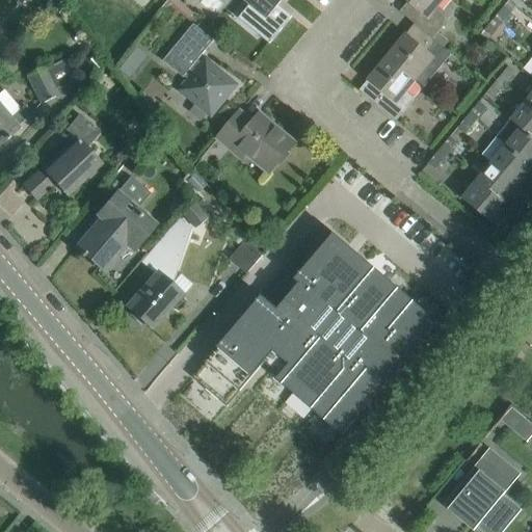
[(243,0),(258,11),(247,25),(269,44),(292,17),(278,5),(283,0),(243,0)]
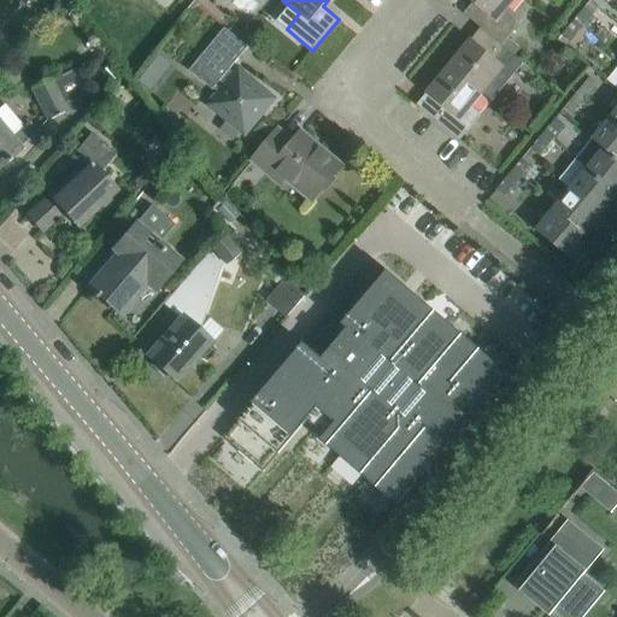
[(505,7),(510,0),(471,0),(488,13),(479,25),(501,45),(521,21),(505,7)]
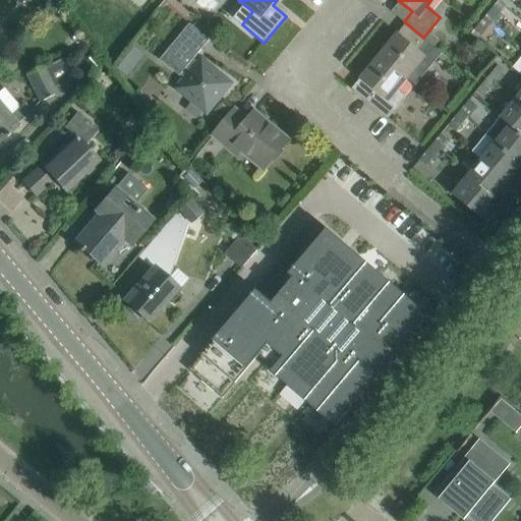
[(493,22),(502,10),(495,4),(484,16),(493,22)]
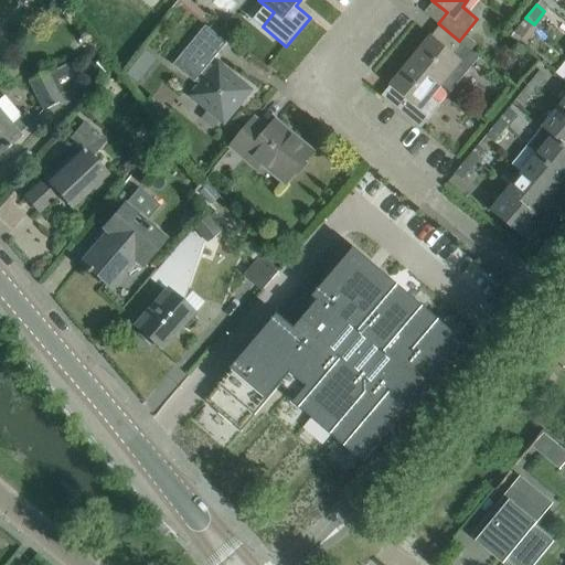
[(521,39),(534,24),(525,18),(513,32),(521,39)]
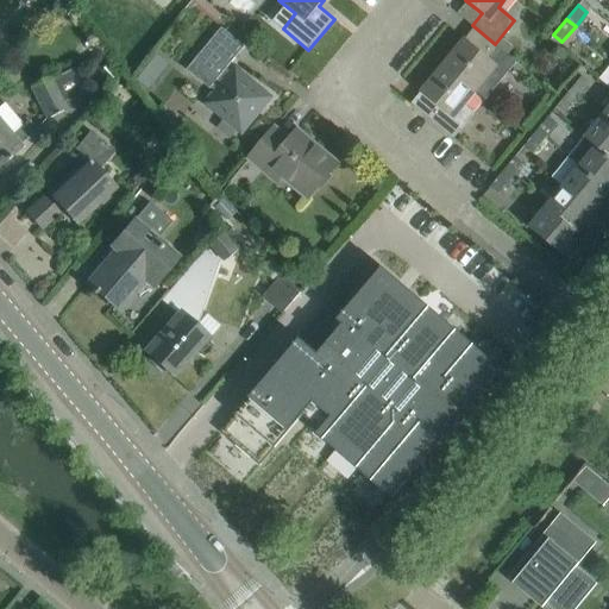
[(269,98),(237,70),(233,74),(227,69),(245,46),(221,27),(187,70),(211,89),(211,88),(218,93),(209,104),(242,131),(269,98)]
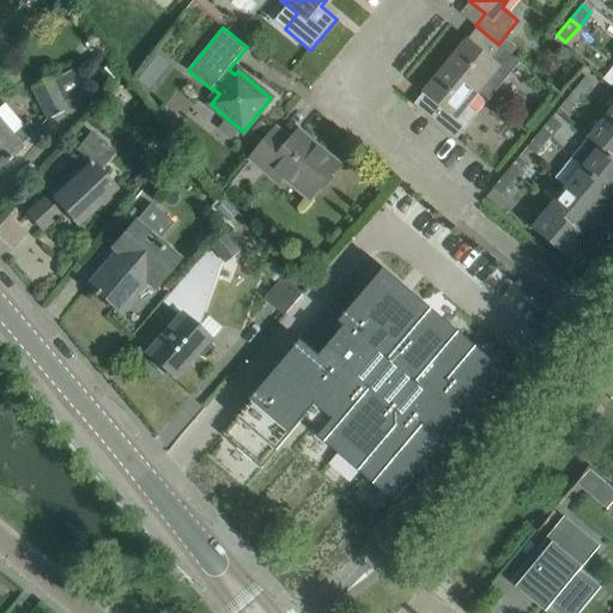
[(505,37),(499,44),(510,54),(516,47),(505,37)]
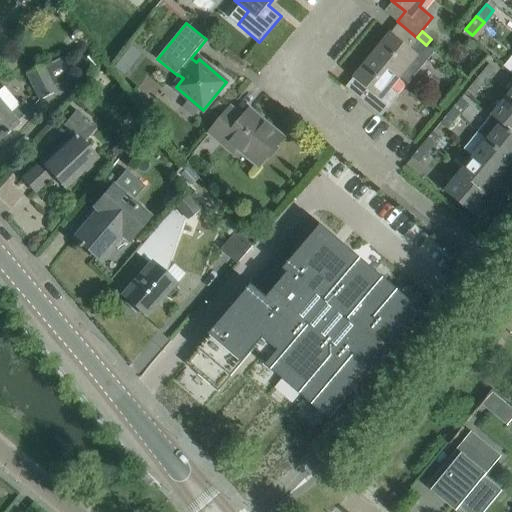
[(408,84),(434,52),(416,37),(416,38),(417,39),(409,48),(391,33),(372,55),(400,78),(408,84)]
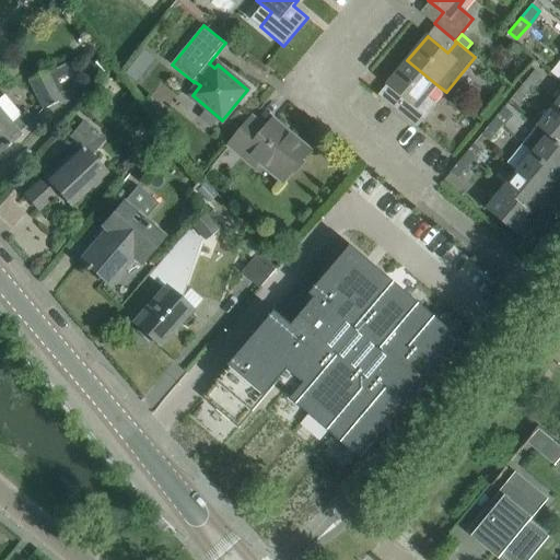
[(476,57),(471,62),(485,72),(488,68),(476,57)]
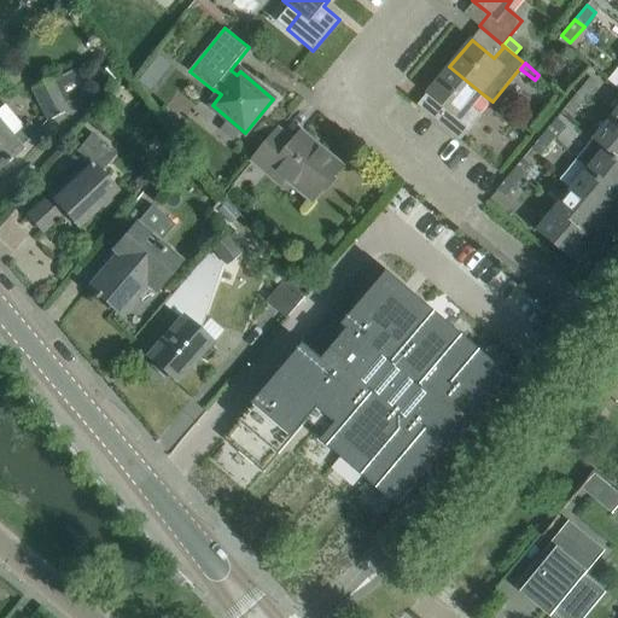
[(472,108),(483,94),(449,66),(429,92),(450,111),(441,123),(461,140),(477,122),(482,115),(472,108)]
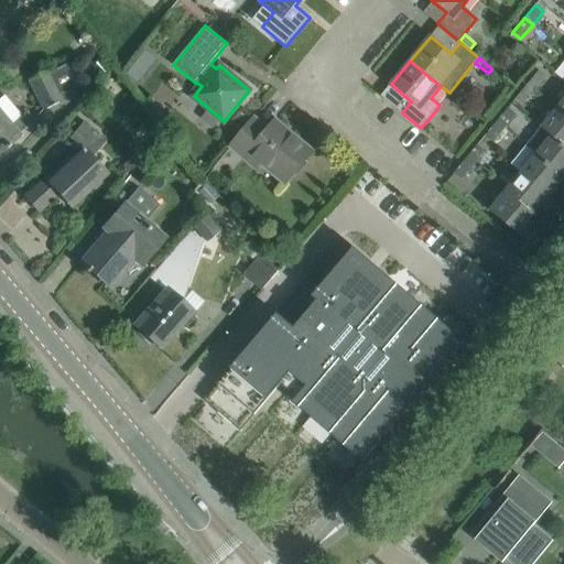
[(132,63),(125,73),(134,82),(143,71),(132,63)]
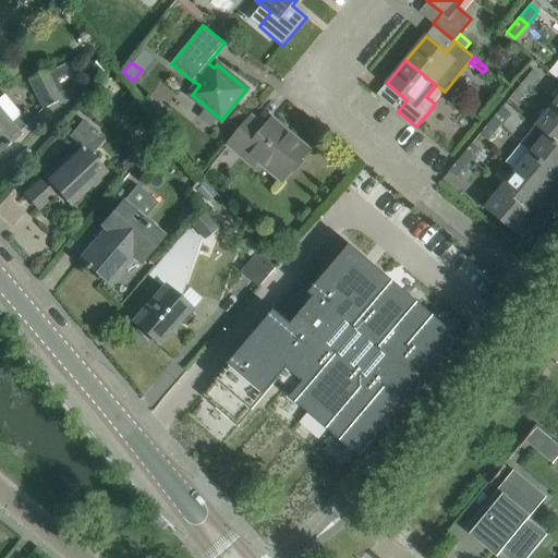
[(60,100),(47,71),(28,80),(41,109),(60,100)]
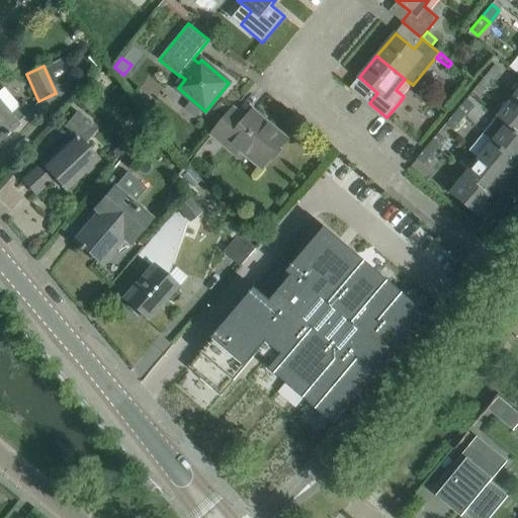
[(493,84),(504,72),(497,66),(486,79),(493,84)]
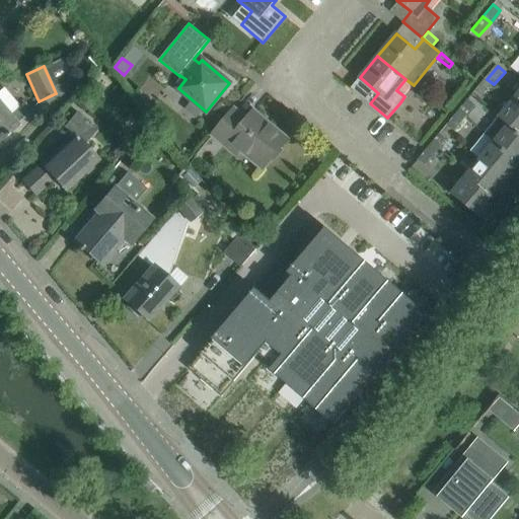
[(483,97),(494,84),(487,79),(475,91),(483,97)]
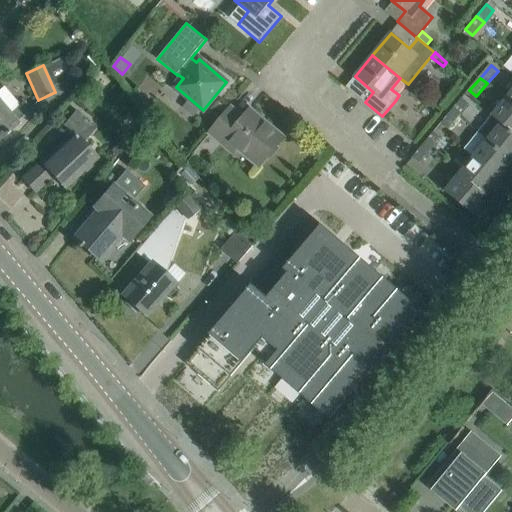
[(511,103),(504,98),(491,114),(501,122),(511,131),(511,103)]
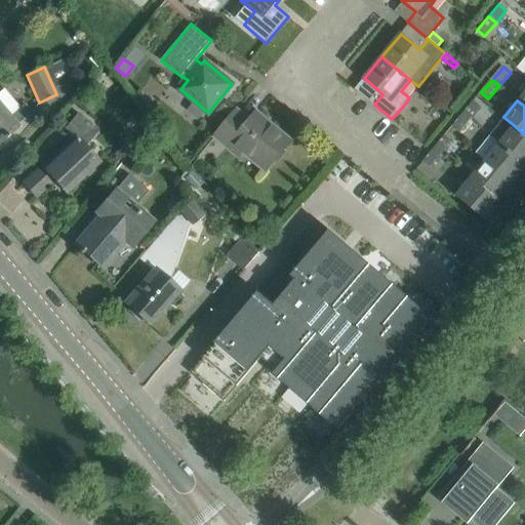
[(471,119),(481,108),(474,102),(463,113),(471,119)]
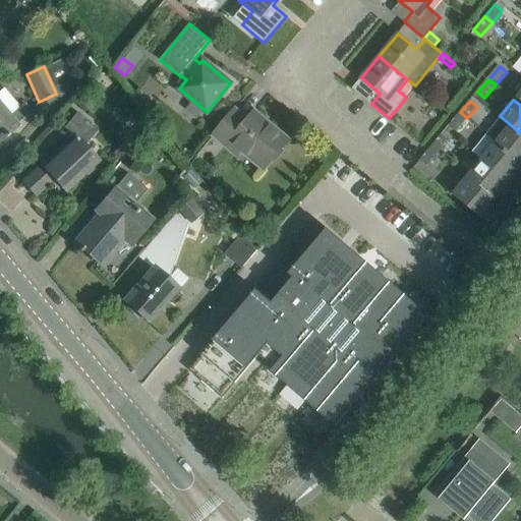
[(9,113),(0,103),(0,141),(7,135),(18,126),(16,122),(31,111),(22,104),(9,113)]
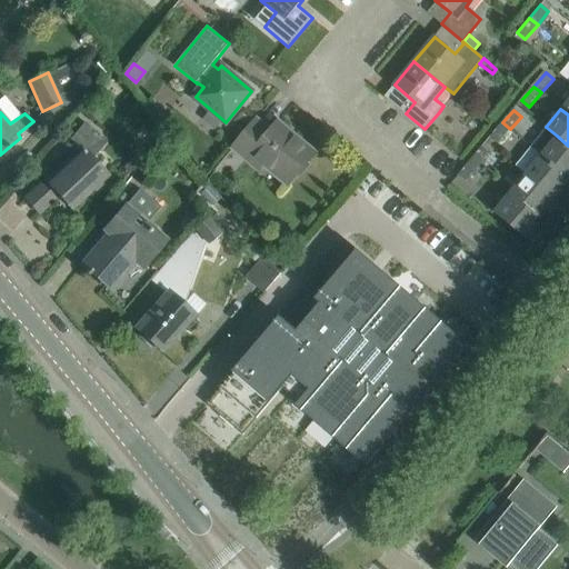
[(246,112),(240,119),(250,127),(256,121),(246,112)]
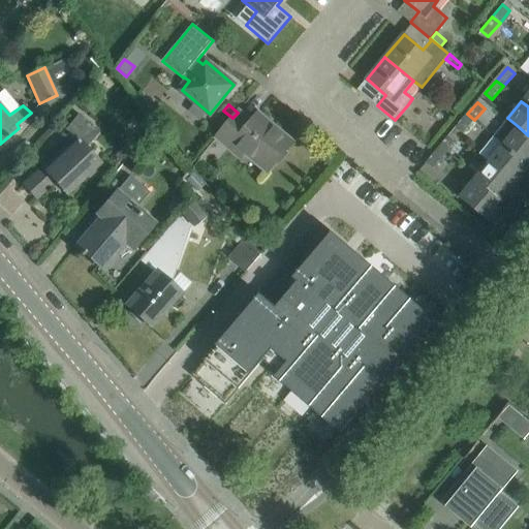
[(292,143),(268,122),(258,114),(251,122),(239,112),(238,113),(232,118),(225,127),(217,137),(242,156),(245,153),(269,172),(279,158),(292,143)]
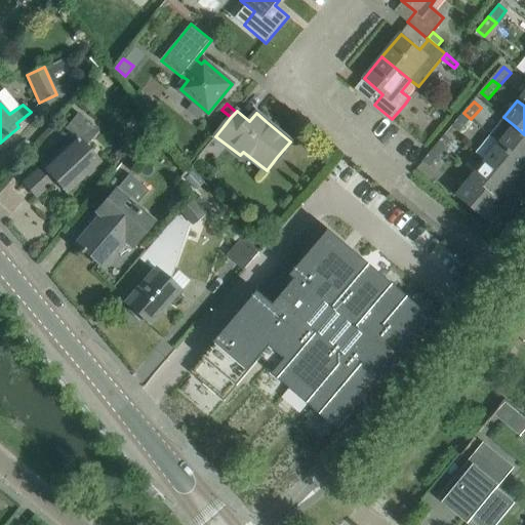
[(459,132),(471,119),(463,113),(452,127),(459,132)]
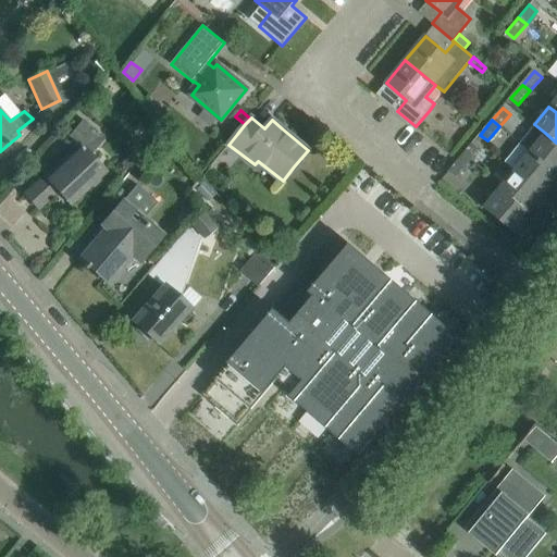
[(104,171),(89,155),(101,137),(82,122),(65,141),(74,149),(25,195),(38,208),(57,190),(70,203),(104,171)]
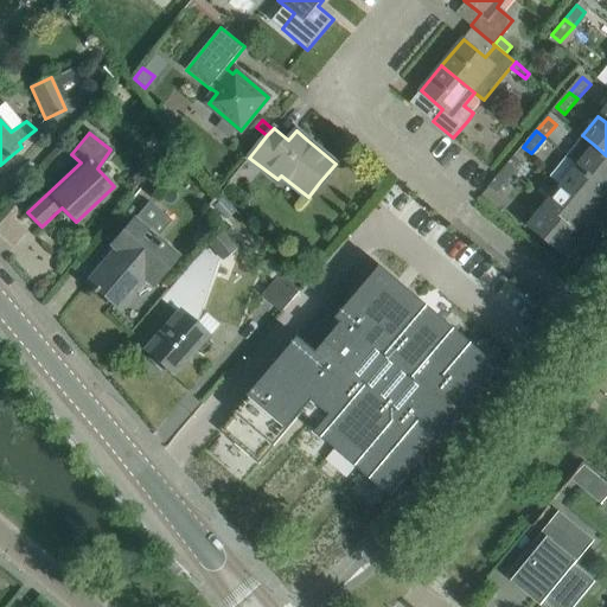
[(606,155),(594,145),(582,135),(566,155),(577,165),(606,190),(606,155)]
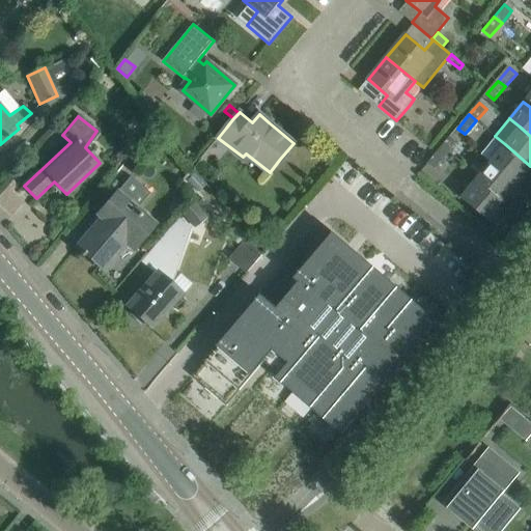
[(530,167),(530,166),(505,144),(495,136),(480,154),(491,162),(518,185),(530,167)]
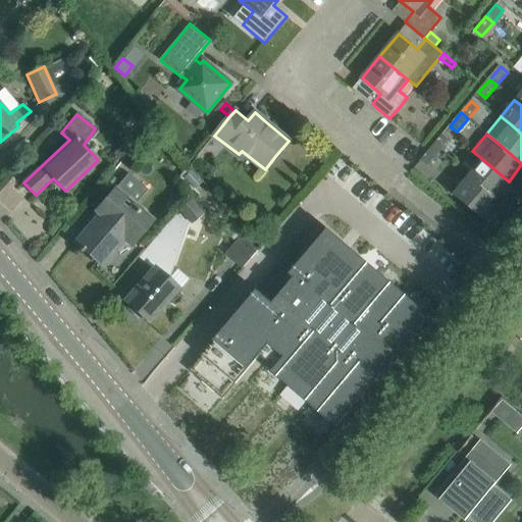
[(439,153),(449,141),(441,136),(432,147),(439,153)]
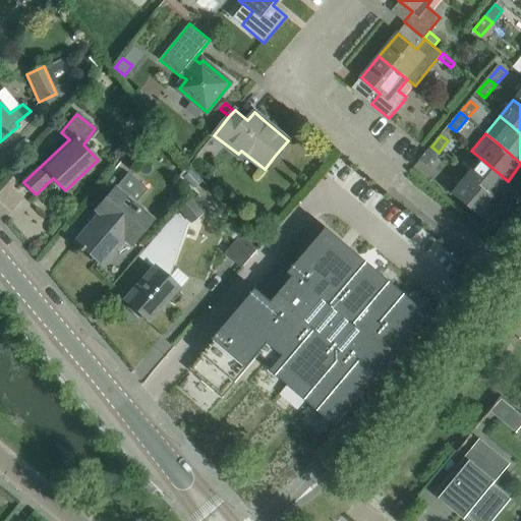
[(427,165),(439,153),(431,147),(420,159),(427,165)]
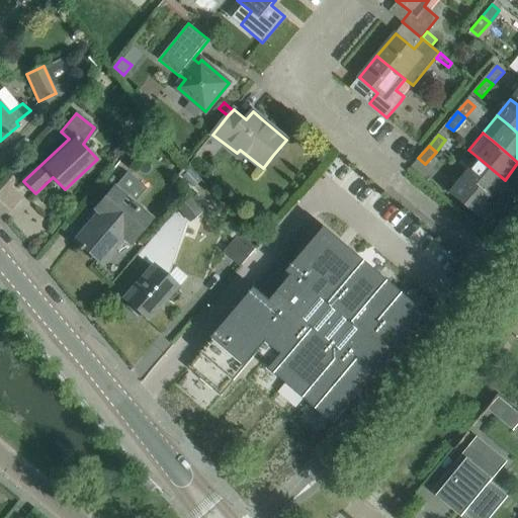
[(505,180),(479,158),(464,175),(491,197),(496,190),(502,195),(511,185),(505,180)]
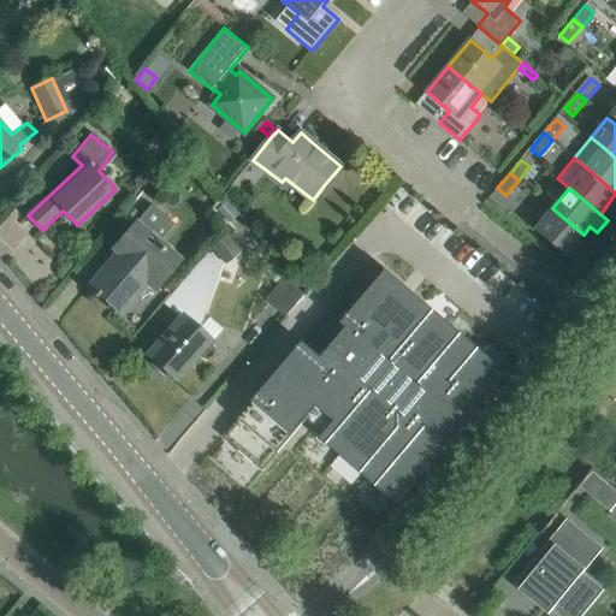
[(177,261),(158,244),(175,224),(150,205),(134,224),(113,248),(119,253),(89,288),(94,291),(92,295),(95,298),(98,295),(119,313),(152,273),(161,280),(177,261)]
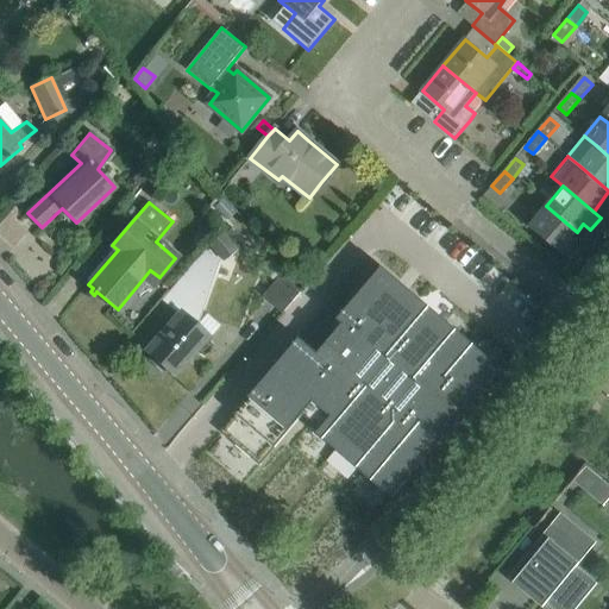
[(570,240),(577,232),(546,206),(529,226),(571,262),(581,249),(570,240)]
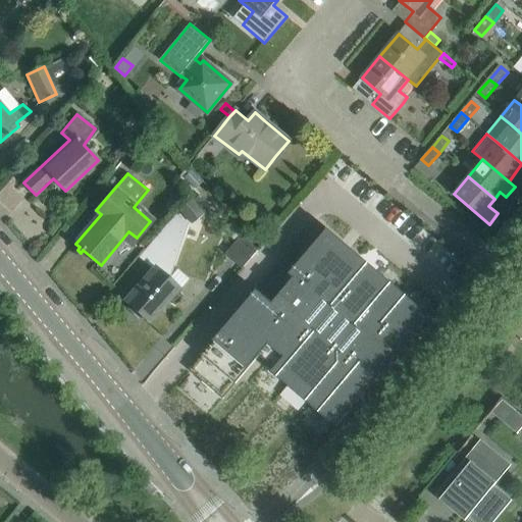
[(200,195),(193,200),(203,212),(209,207),(200,195)]
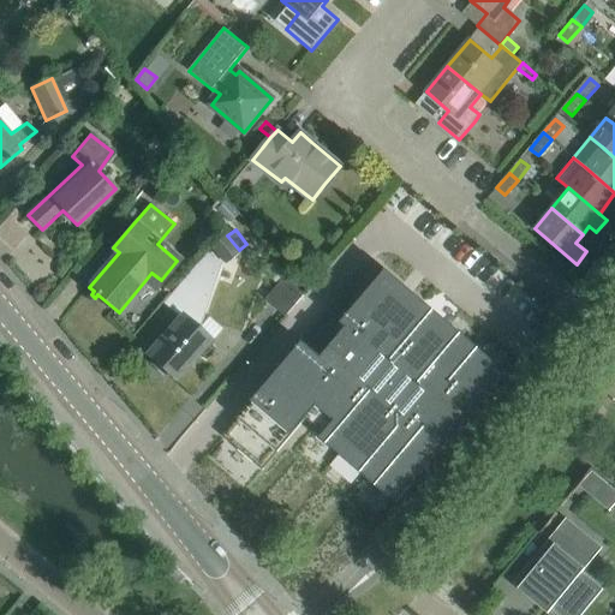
[(227,236),(213,248),(226,264),(240,252),(227,236)]
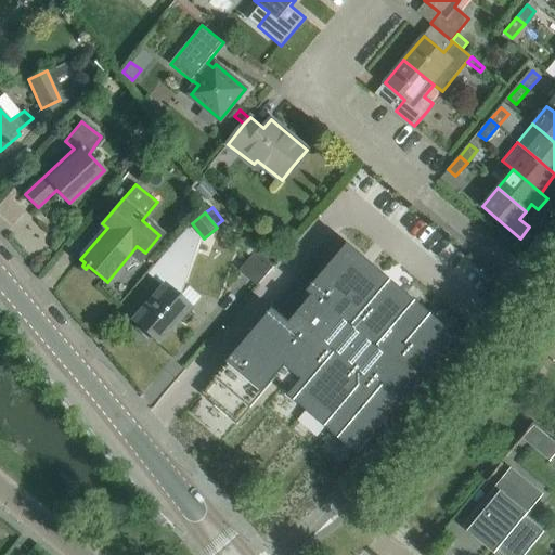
[(177,297),(189,261),(196,240),(185,229),(147,272),(164,286),(132,321),(138,325),(137,328),(147,339),(152,337),(156,341),(170,325),(177,319),(179,321),(186,324),(193,317),(191,312),(192,310),(177,297)]
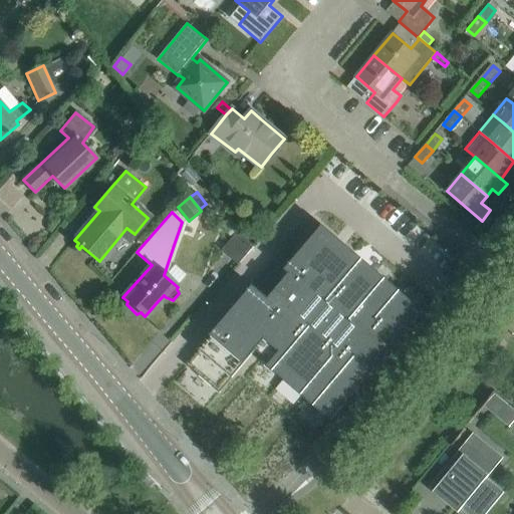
[(187,362),(186,364),(220,393),(221,392),(220,391),(253,352),(331,419),(375,366),(386,354),(423,311),(353,252),(354,252),(322,225),(321,226),(326,231),(276,290),(282,295),(247,335),(227,317),(188,363),(187,362)]
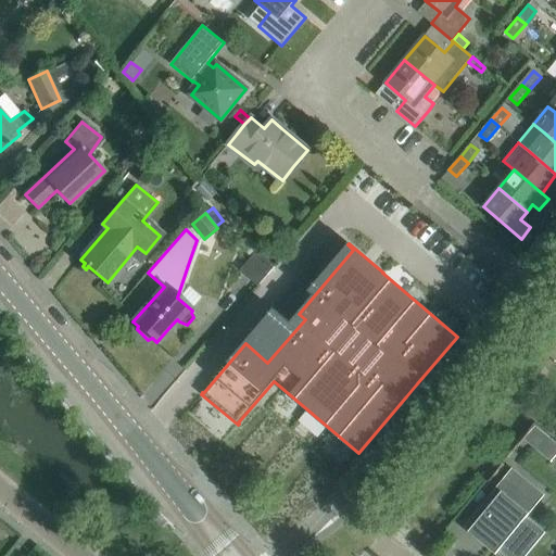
[(260,286),(275,266),(262,249),(242,270),(260,286)]
